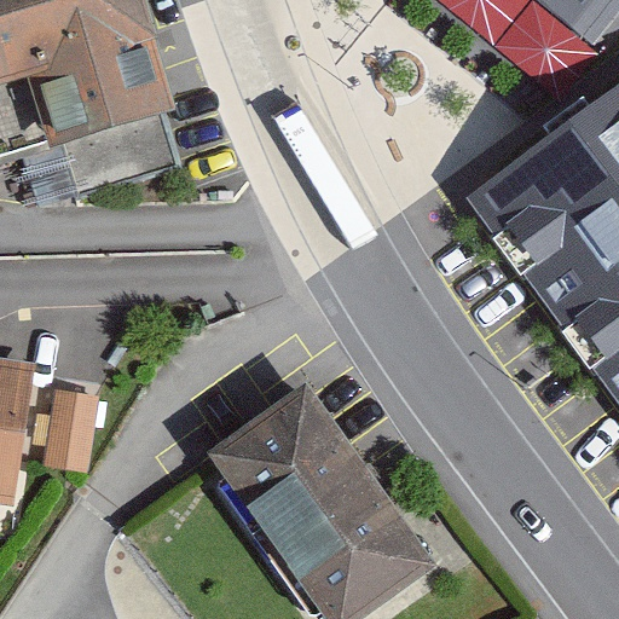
[(146,0),(0,0),(0,77),(32,69),(52,144),(178,108),(146,0)]
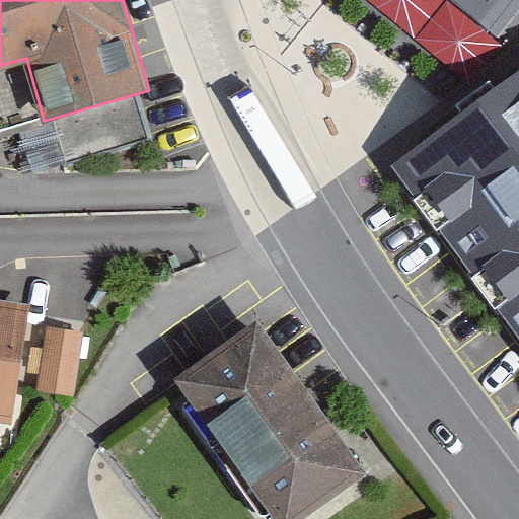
[(518,0),(449,0),(500,44),(518,17),(518,0)]
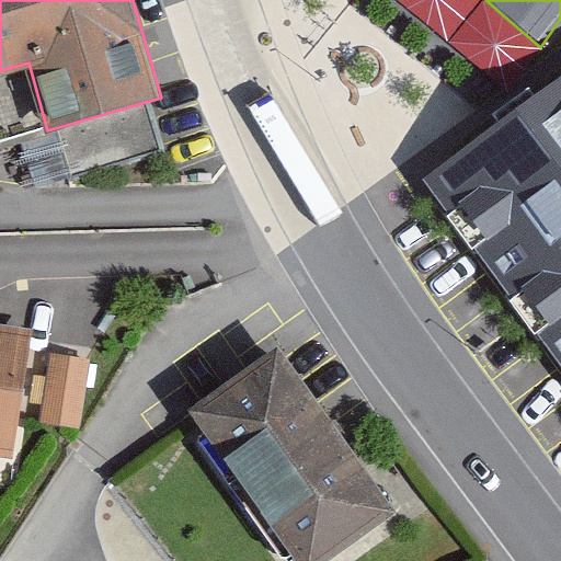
[(560,81),(416,184),(560,385),(560,81)]
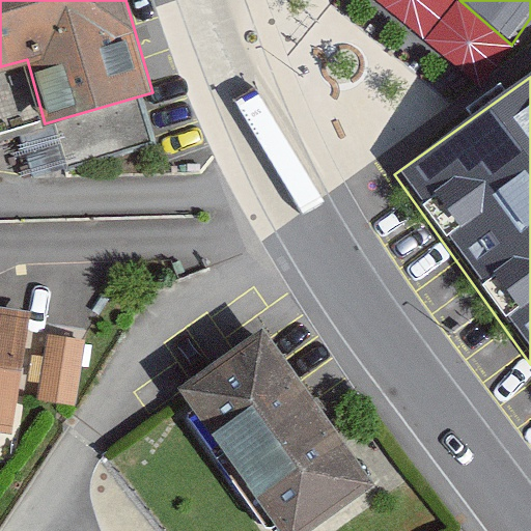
[(0,430),(14,434),(32,310),(0,304),(0,430)]
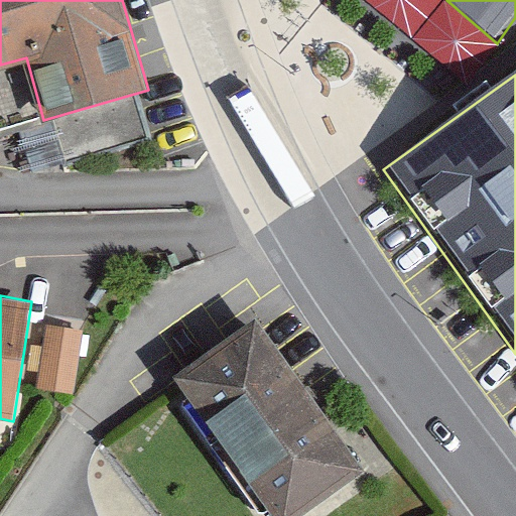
[(254,316),(173,374),(274,515),(299,515),(364,470),(254,316)]
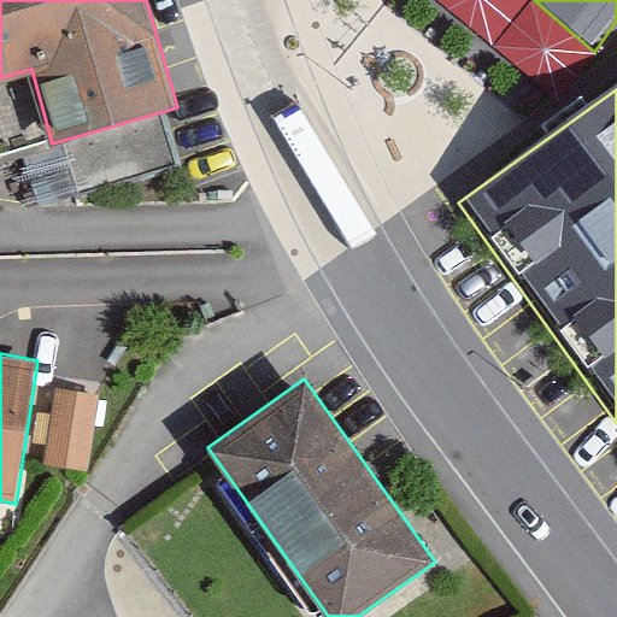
[(100,393),(58,386),(45,464),(87,471),(100,393)]
